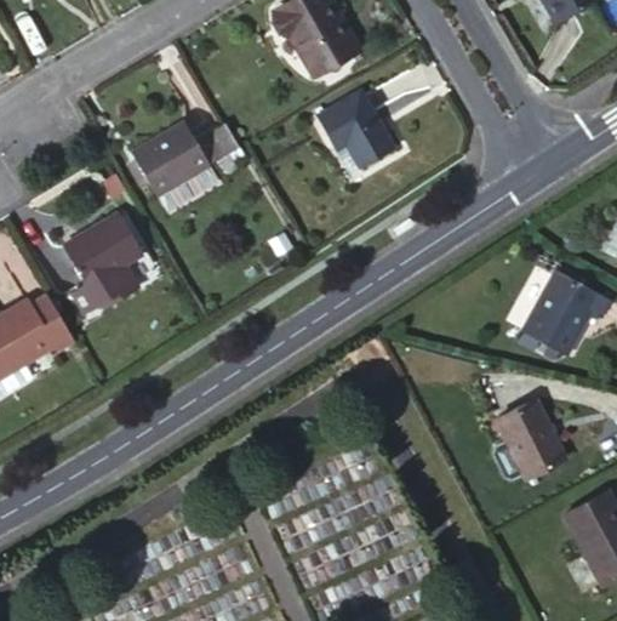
[(333,18),(341,15),(331,0),(298,0),(281,10),(319,75),(355,55),(333,18)]
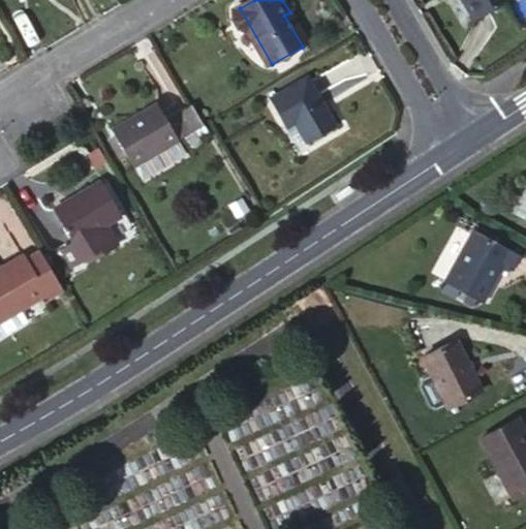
[(461,0),(475,22),(512,0),(461,0)]
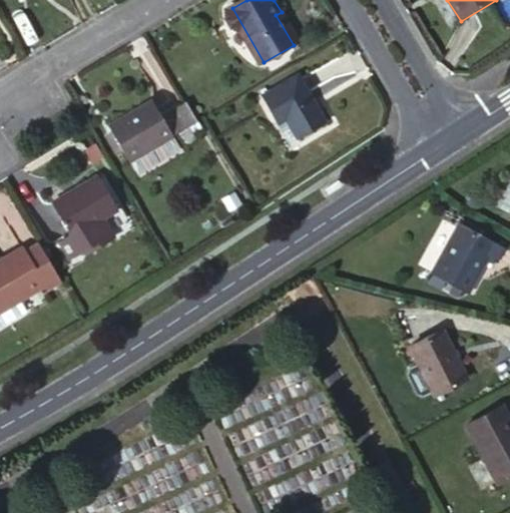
[(300,42),(282,12),(276,15),(294,45),(300,42)]
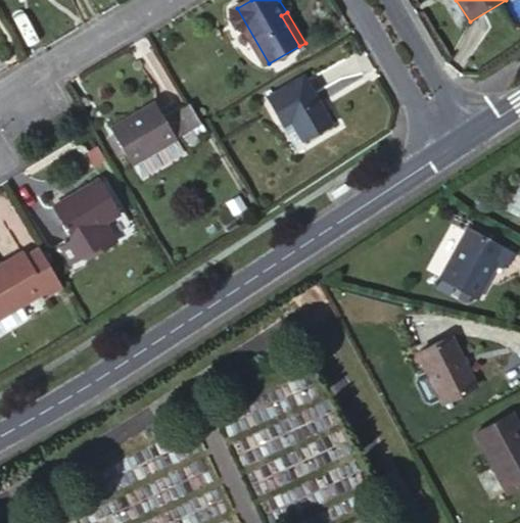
[(298,133),(303,142),(334,124),(305,77),(267,98),(284,129),(293,124),(298,133)]
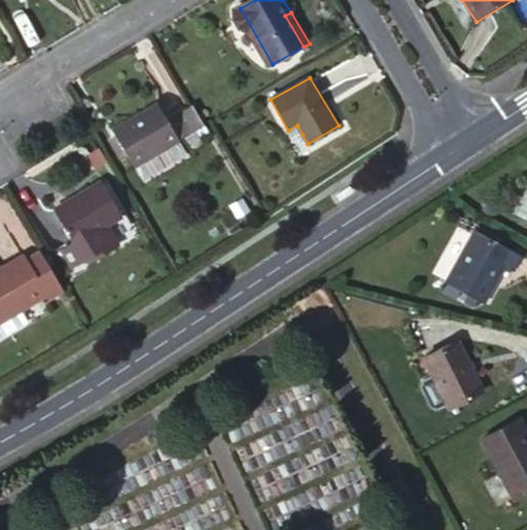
[(157,104),(113,131),(116,137),(124,150),(136,170),(181,142),(170,123),(157,104)]
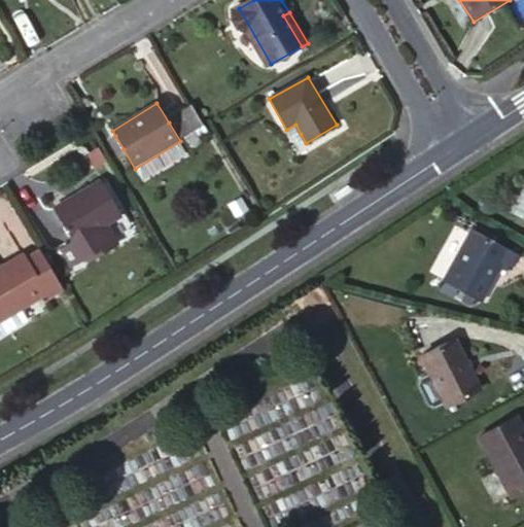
[(194,108),(181,115),(191,134),(204,127),(194,108)]
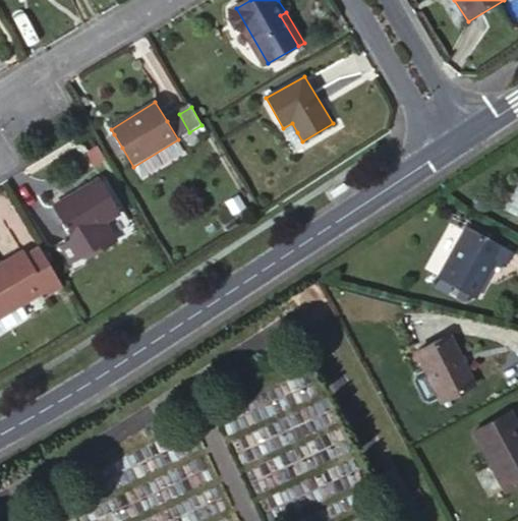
[(179,114),(167,121),(178,139),(189,132),(179,114)]
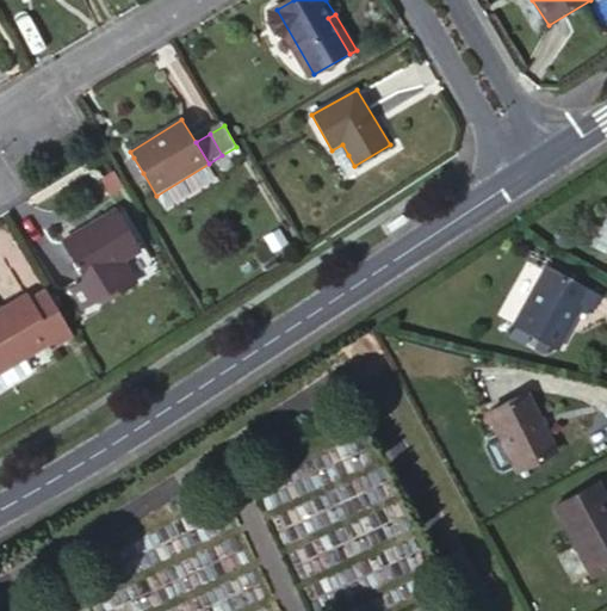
[(332,150),(339,161),(348,155),(342,144),(332,150)]
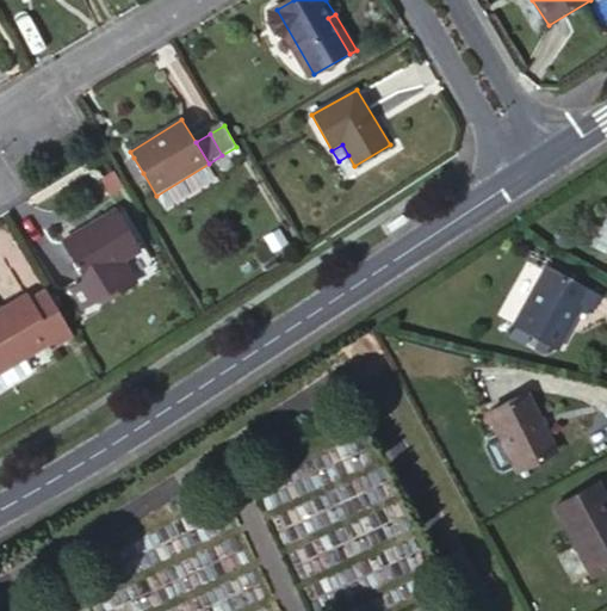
[(348,155),(339,161),(345,172),(354,166),(348,155)]
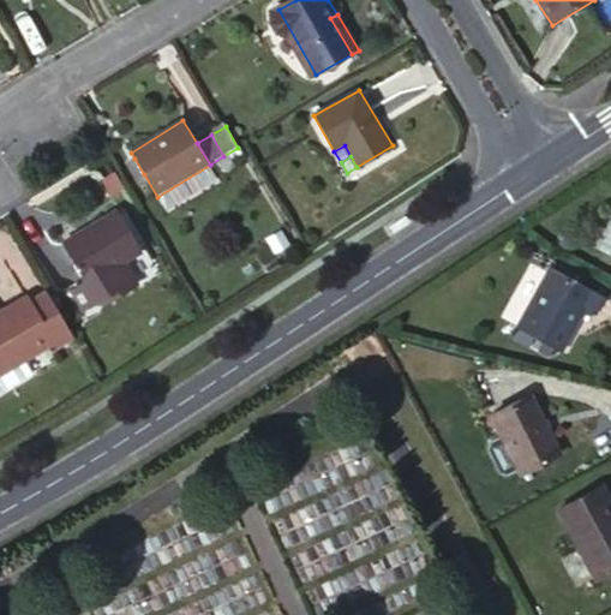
[(135,159),(127,165),(136,180),(144,174),(135,159)]
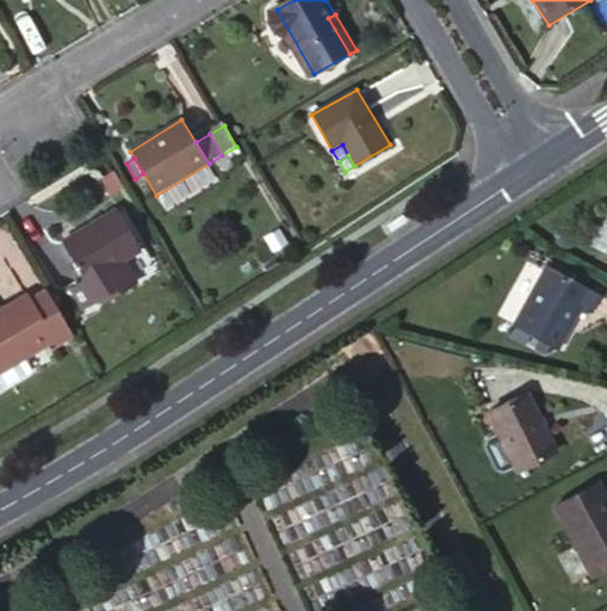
[(163,197),(171,209),(197,193),(191,181),(163,197)]
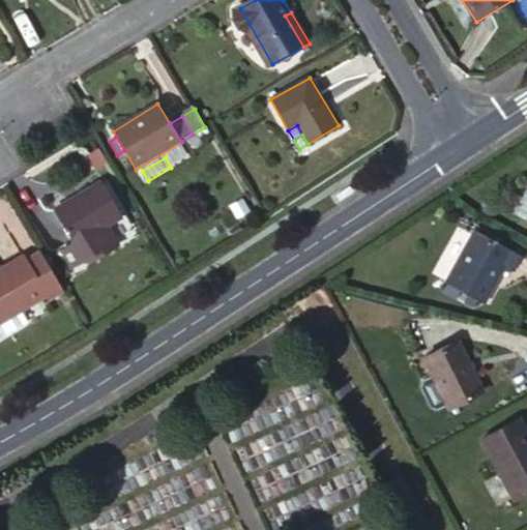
[(118,247),(107,227),(122,218),(104,184),(55,212),(75,245),(62,252),(71,269),(86,261),(89,265),(118,247)]
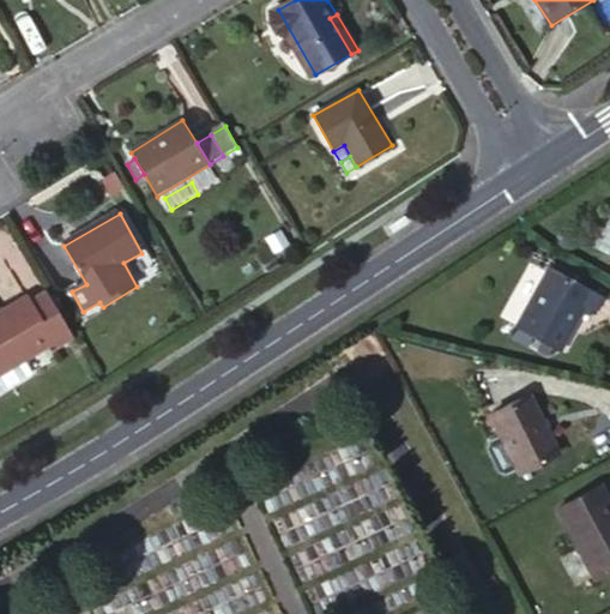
[(609,226),(598,246),(609,252),(609,226)]
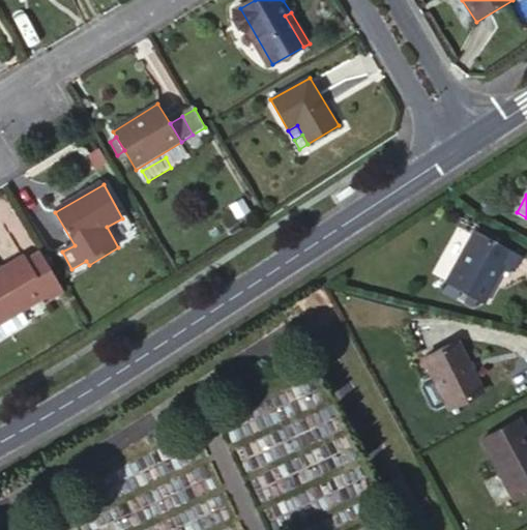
[(524,256),(476,229),(447,278),(485,301),(506,262),(516,268),(524,256)]
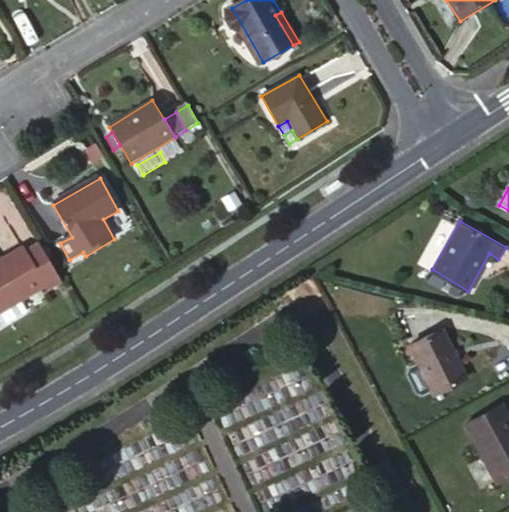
[(58,274),(39,242),(25,250),(24,249),(0,262),(0,313),(22,301),(46,287),(44,282),(58,274)]
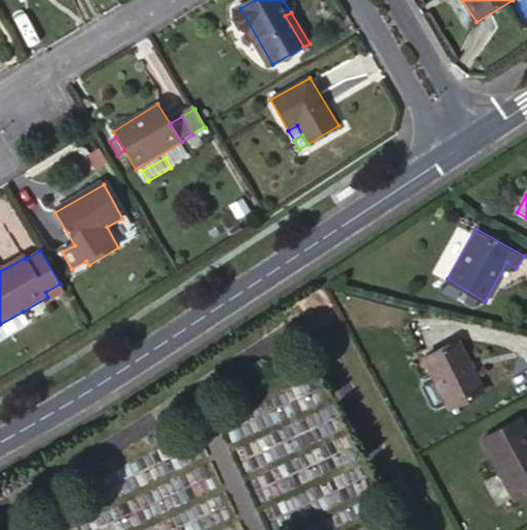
[(51,302),(66,293),(60,284),(46,292),(48,297),(51,302)]
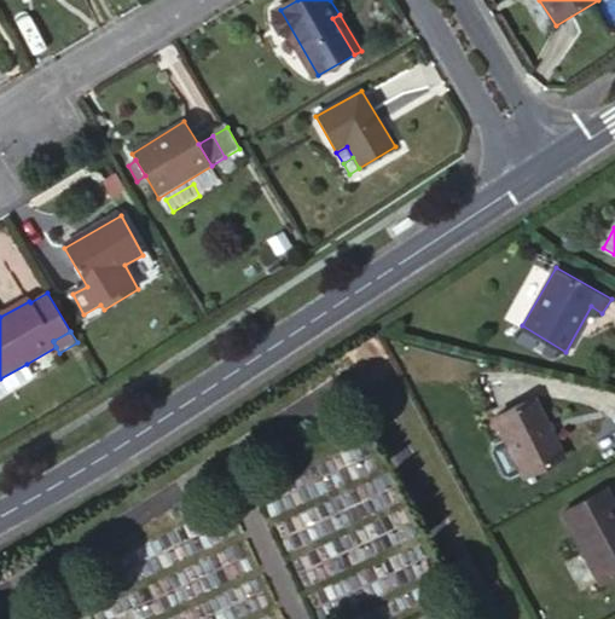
[(0,395),(33,376),(27,364),(0,379),(0,395)]
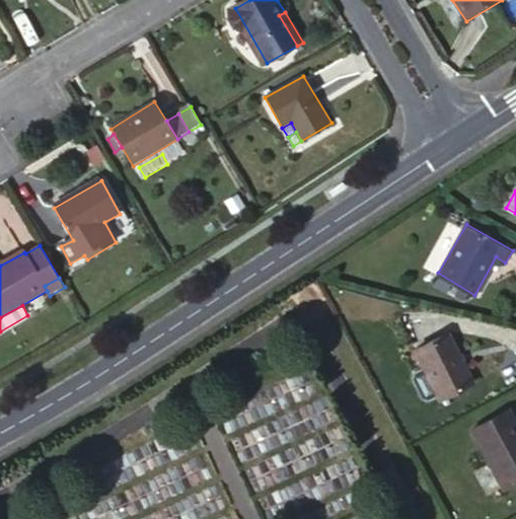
[(474,381),(449,332),(417,349),(442,398),(474,381)]
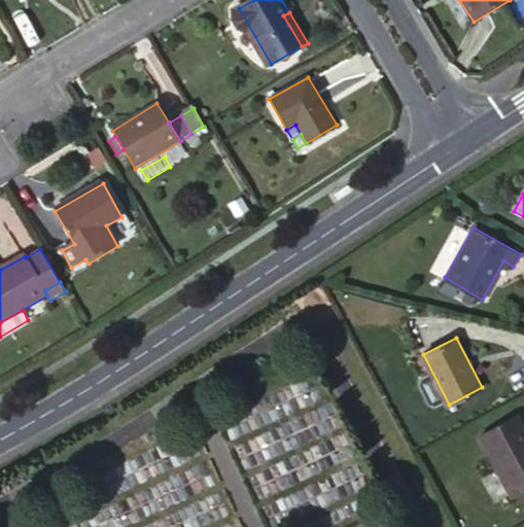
[(523,426),(518,416),(480,435),(513,495),(523,489),(523,426)]
